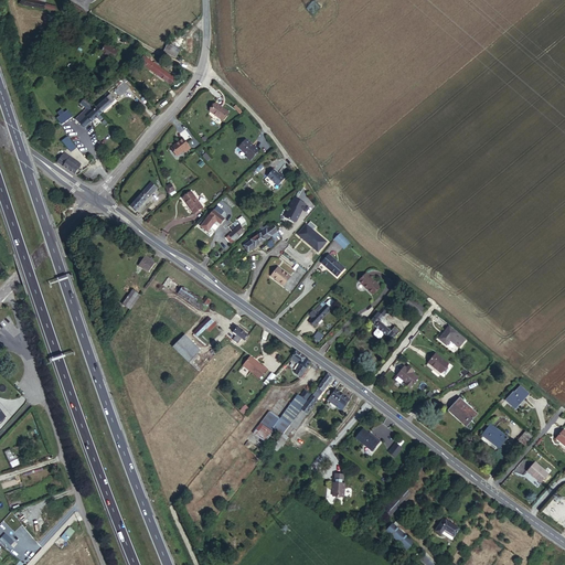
[(43,9),(44,2),(30,0),(19,0),(19,4),(43,9)]
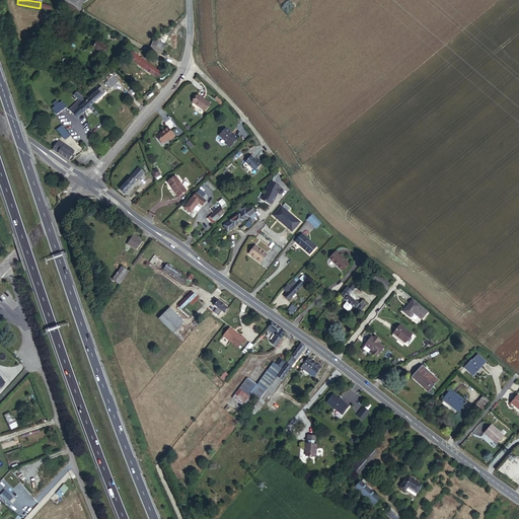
[(164,45),(158,41),(153,48),(164,54),(166,50),(163,48),(164,45)]
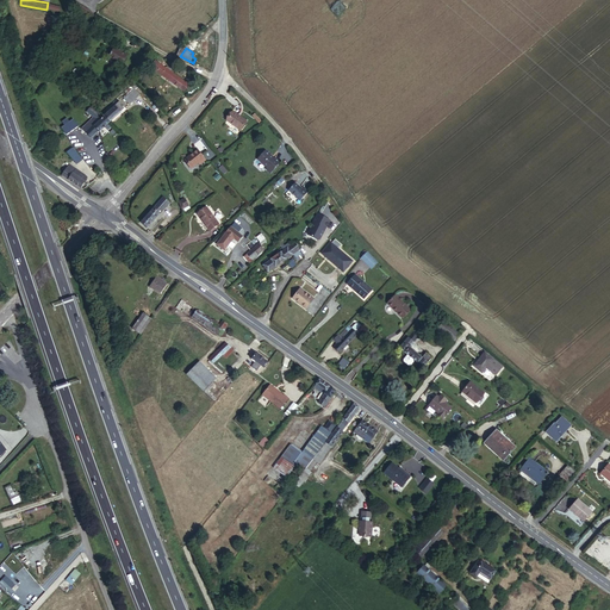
[(114,51),(110,60),(122,67),(126,57),(114,51)]
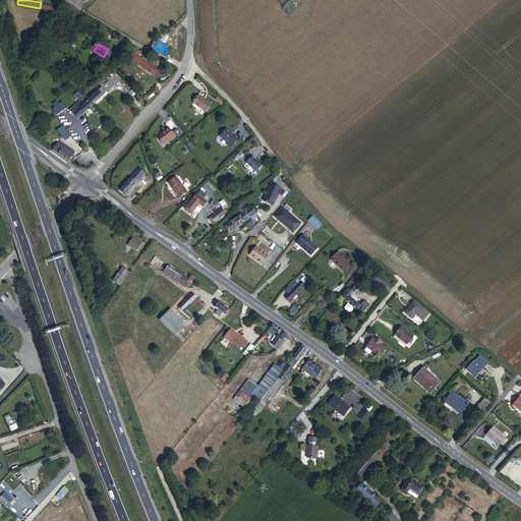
[(160,71),(132,52),(128,58),(155,77),(160,71)]
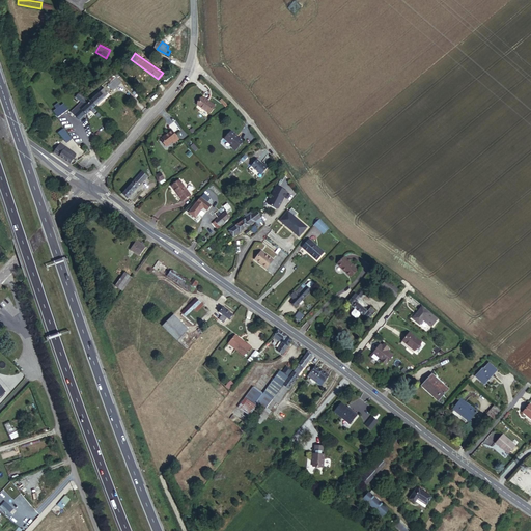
[(115,77),(107,86),(111,91),(120,82),(115,77)]
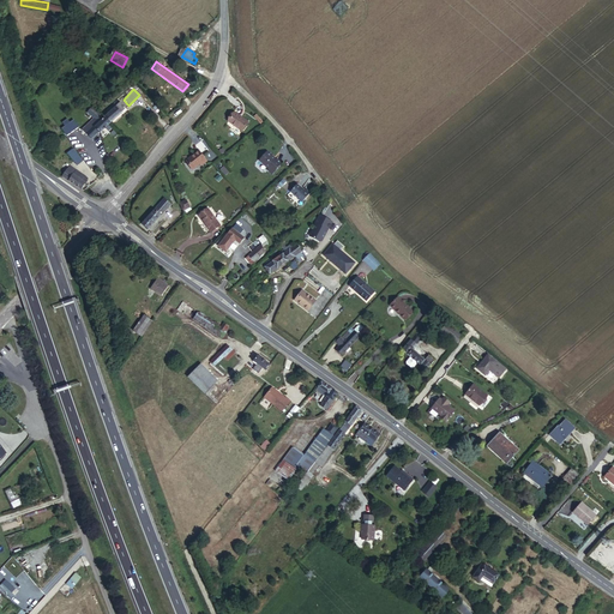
[(120,112),(115,107),(106,115),(112,121),(121,113),(120,112)]
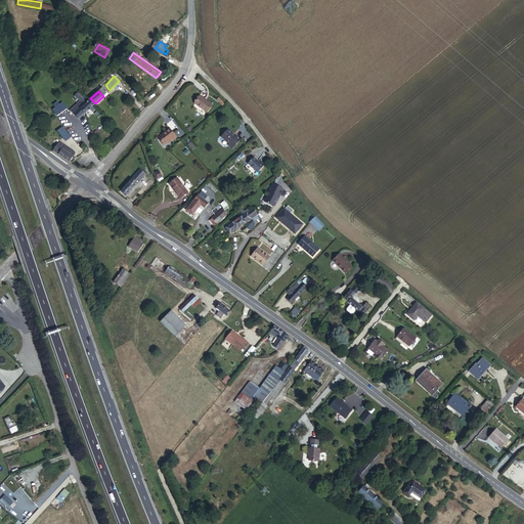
[(211,106),(200,98),(194,105),(206,114),(211,106)]
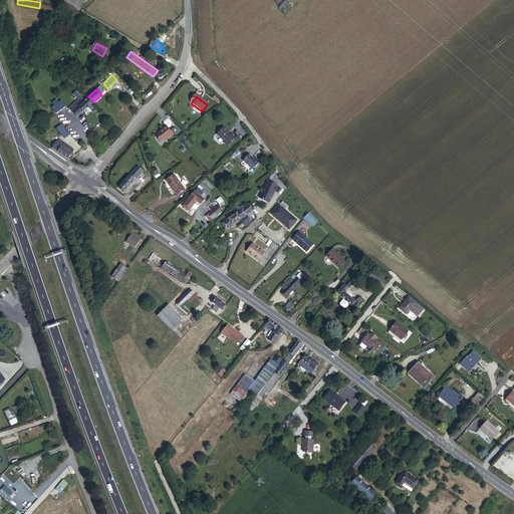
[(66,106),(62,100),(59,102),(57,99),(50,104),(57,113),(66,106)]
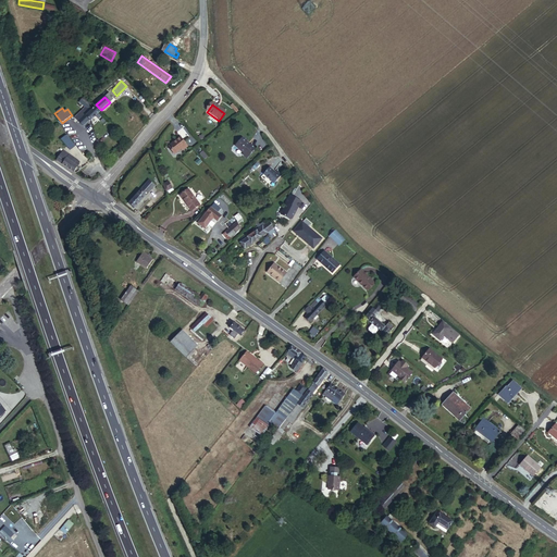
[(89,122),(98,113),(94,108),(85,116),(82,113),(75,121),(82,127),(89,121),(89,122)]
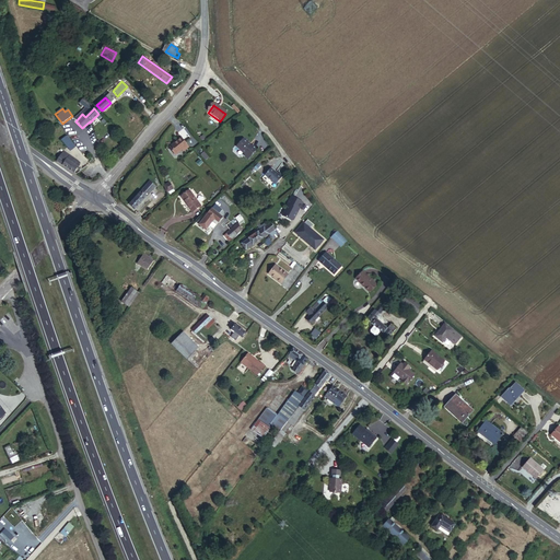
[(70,151),(74,147),(62,130),(57,135),(70,151)]
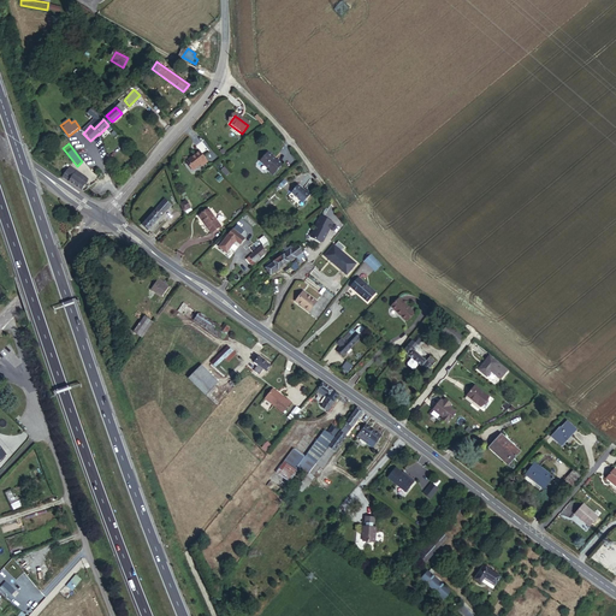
[(197,154),(187,164),(193,171),(200,165),(201,167),(206,163),(197,154)]
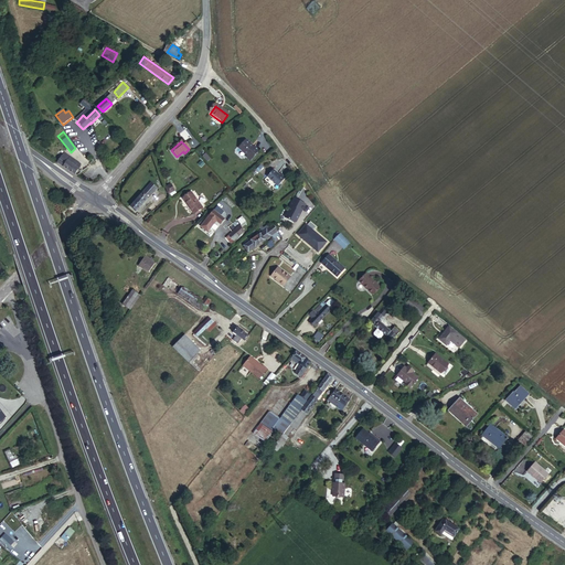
[(245,141),(238,149),(247,157),(246,158),(249,161),(258,152),(254,149),(245,141)]
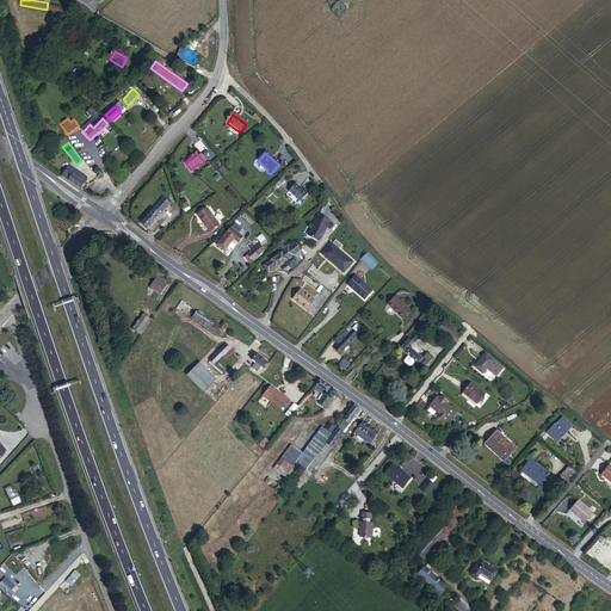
[(86,179),(69,166),(61,177),(80,190),(86,179)]
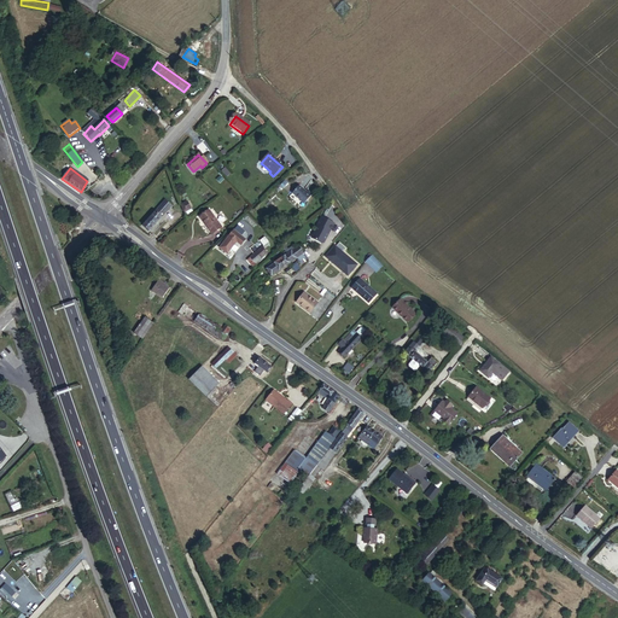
[(305,193),(298,187),(292,194),(304,204),(312,196),(307,191),(305,193)]
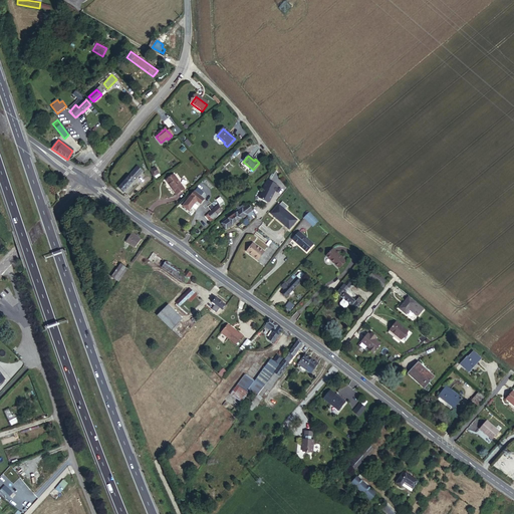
[(137,168),(117,188),(123,193),(142,172),(137,168)]
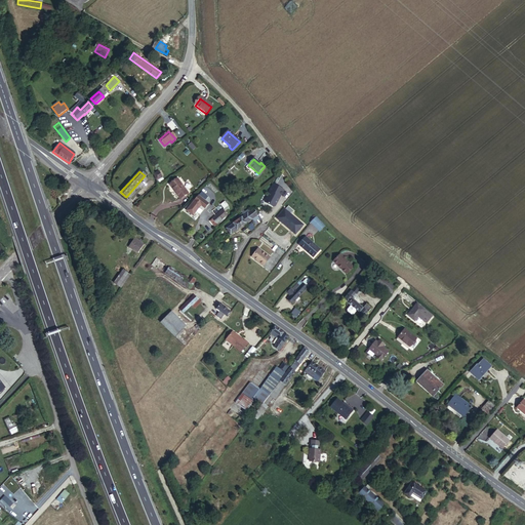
[(176,180),(168,187),(178,201),(187,194),(176,180)]
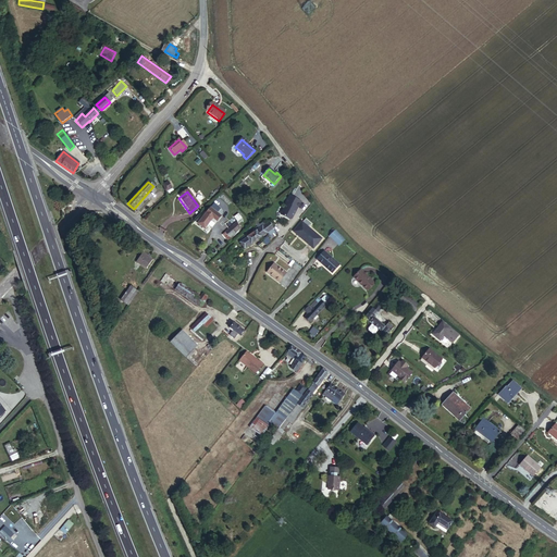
[(292,220),(301,202),(289,196),(285,203),(286,203),(280,214),(289,220),(292,220)]
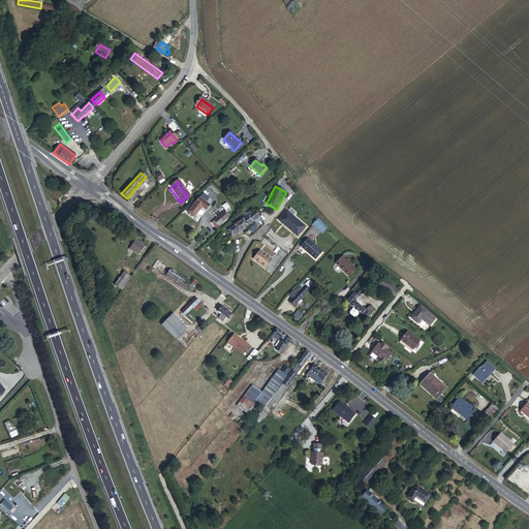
[(209,207),(198,198),(194,203),(205,211),(209,207)]
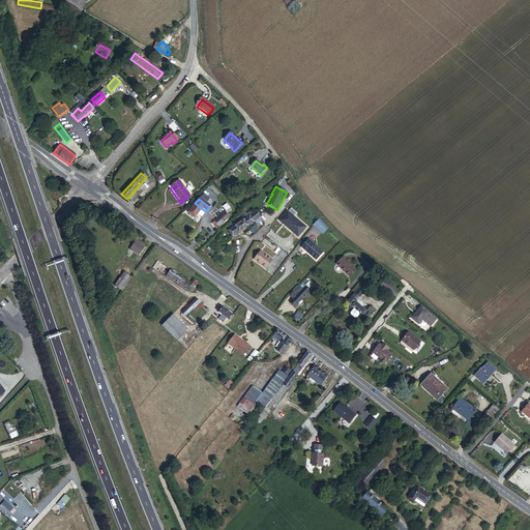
[(225,212),(209,224),(214,228),(223,222),(224,223),(228,218),(225,214),(231,210),(229,208),(231,206),(229,204),(227,205),(226,204),(221,207),(225,212)]
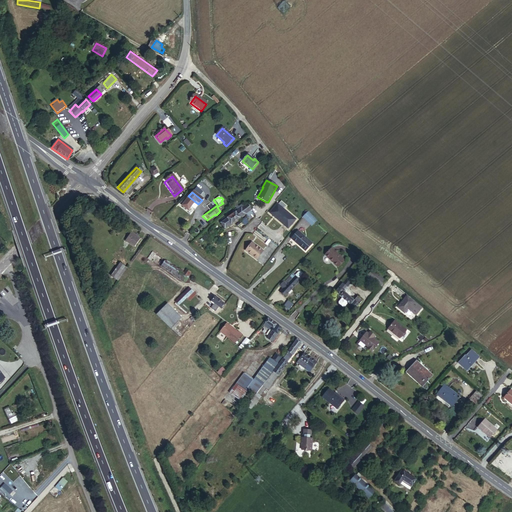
[(218,222),(224,230),(238,219),(250,210),(247,204),(236,210),(235,208),(230,211),(232,214),(225,219),(224,218),(218,222)]
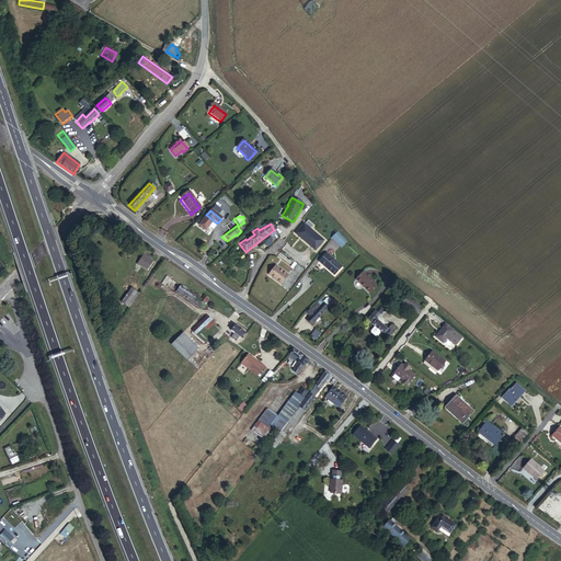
[(304,226),(295,236),(315,253),(323,243),(304,226)]
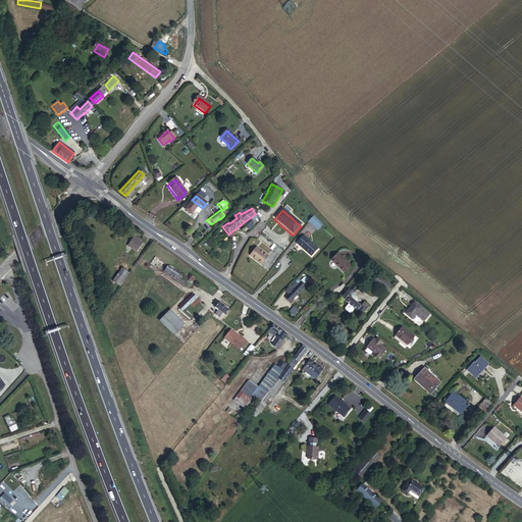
[(322,225),(312,218),(308,224),(317,232),(322,225)]
